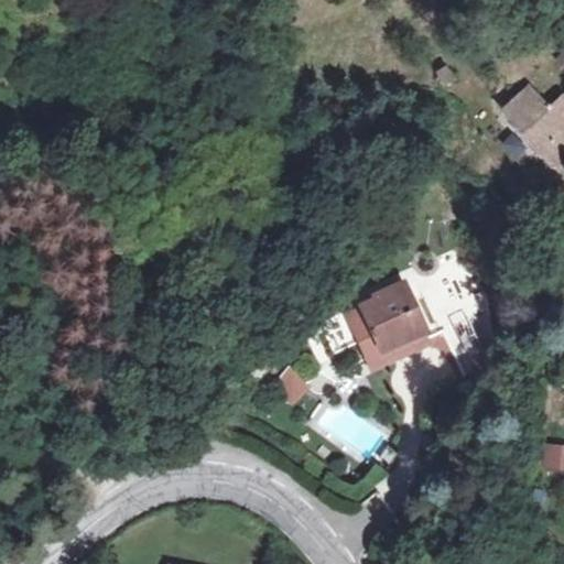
[(456,74),(447,64),(437,75),(445,85),(456,74)]
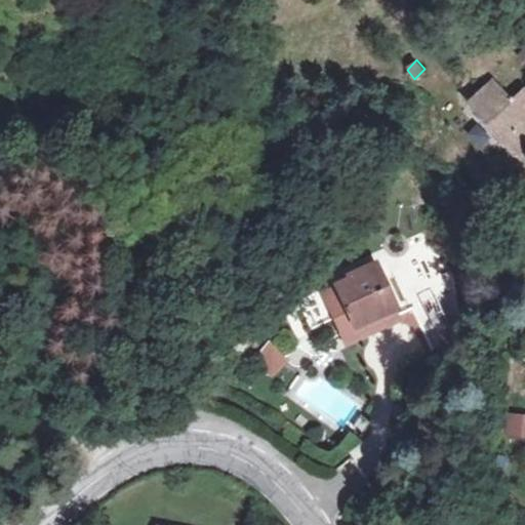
[(473,98),(520,147),(524,143),(524,84),(512,94),(495,77),(473,98)]
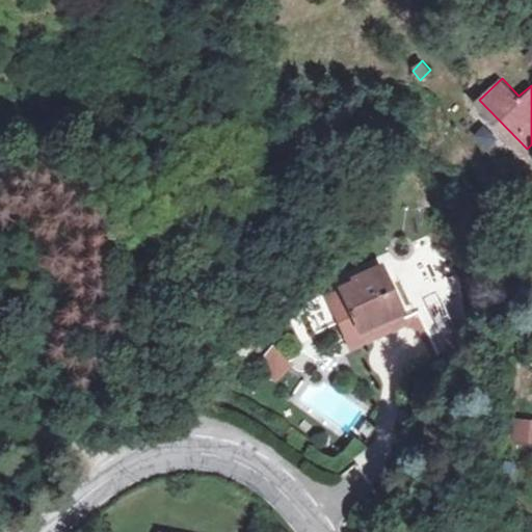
[(439,356),(478,338),(477,310),(452,259),(402,281),(415,307),(439,356)]
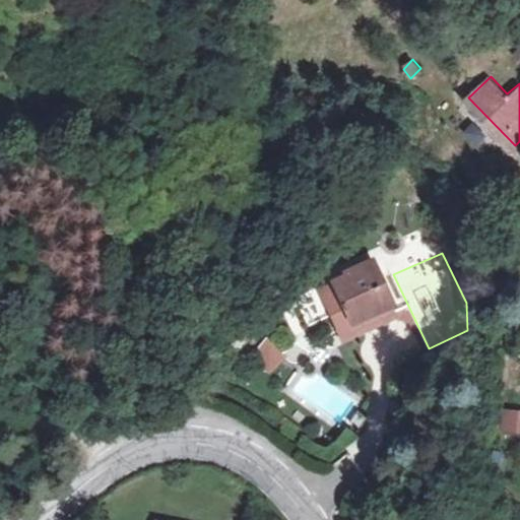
[(340,332),(392,307),(368,260),(343,272),(345,276),(332,282),(335,288),(321,297),(340,332)]
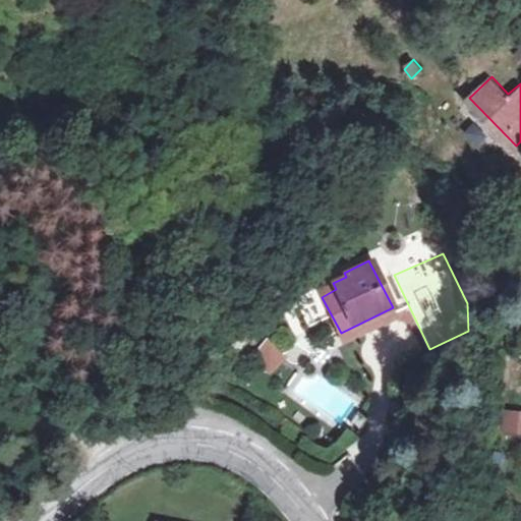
[(429,349),(406,300),(393,307),(341,333),(345,343),(397,317),(412,322),(424,350),(429,349)]
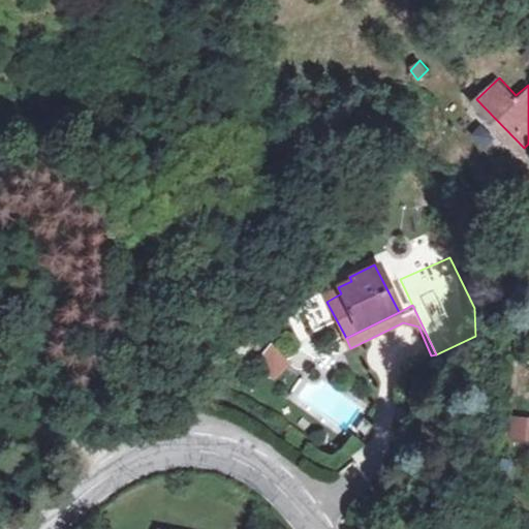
[(331,323),(324,306),(305,313),(311,331),(331,323)]
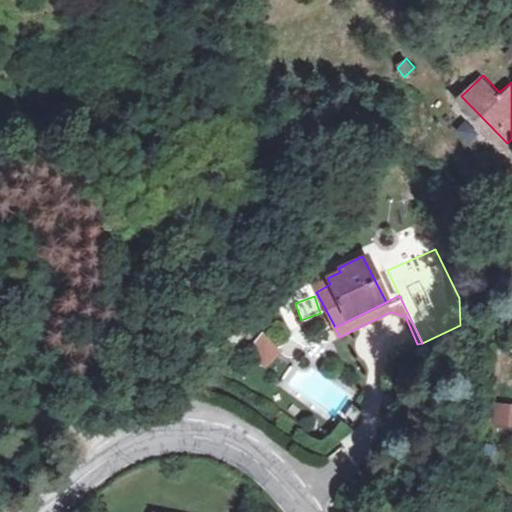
[(280,349),(264,337),(249,357),(268,372),(282,355),(280,349)]
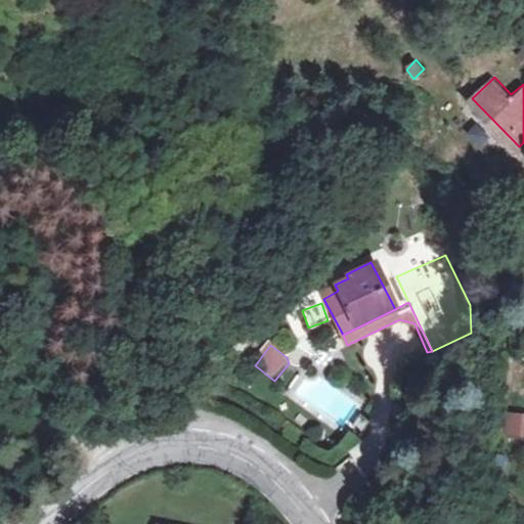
[(523,417),(510,417),(509,433),(523,433),(523,417)]
